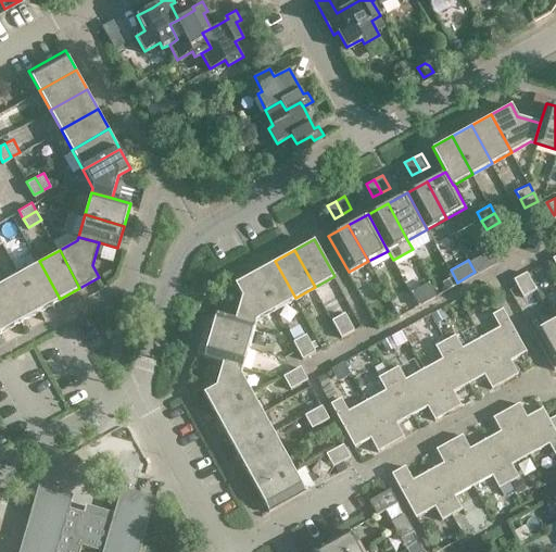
[(60,299),(39,261),(20,273),(40,310),(60,299)]
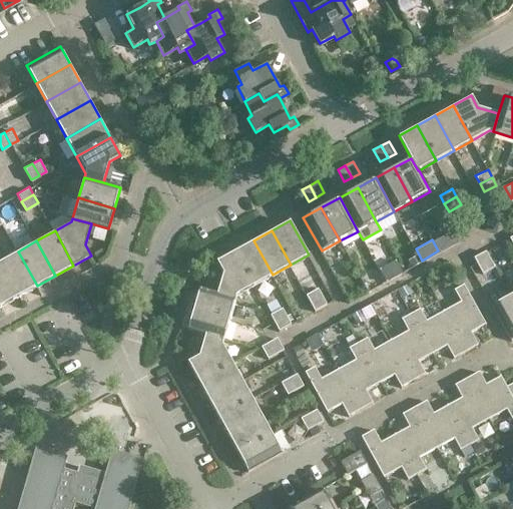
[(273,275),(253,240),(234,250),(253,285),(273,275)]
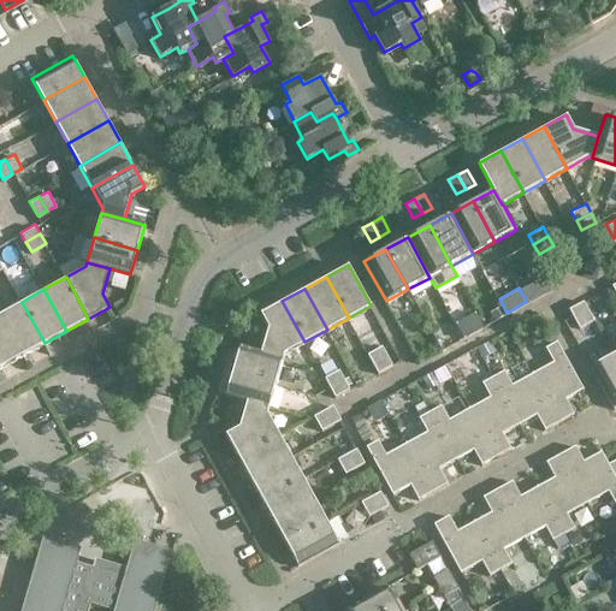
[(587,309),(582,300),(568,308),(573,318),(587,309)]
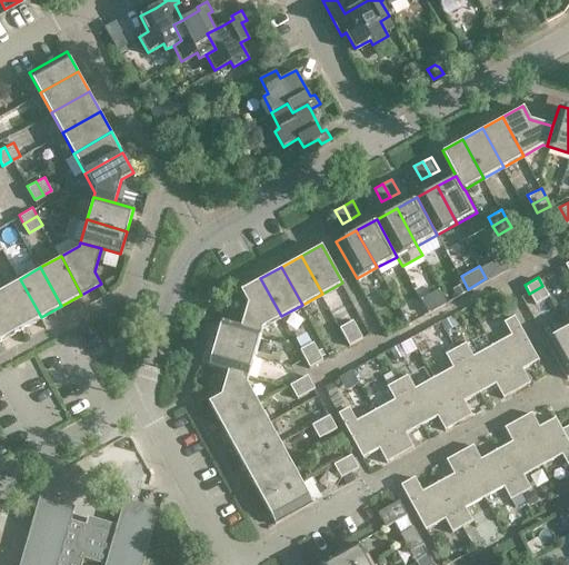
[(281,316),(260,278),(240,289),(247,301),(240,325),(261,330),(262,327),(281,316)]
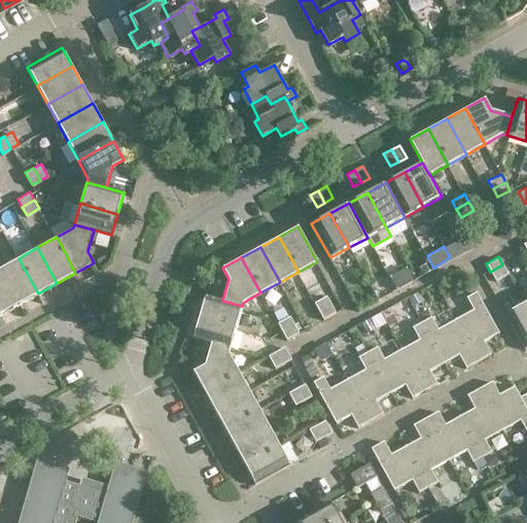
[(38,293),(19,258),(0,269),(20,304),(38,293)]
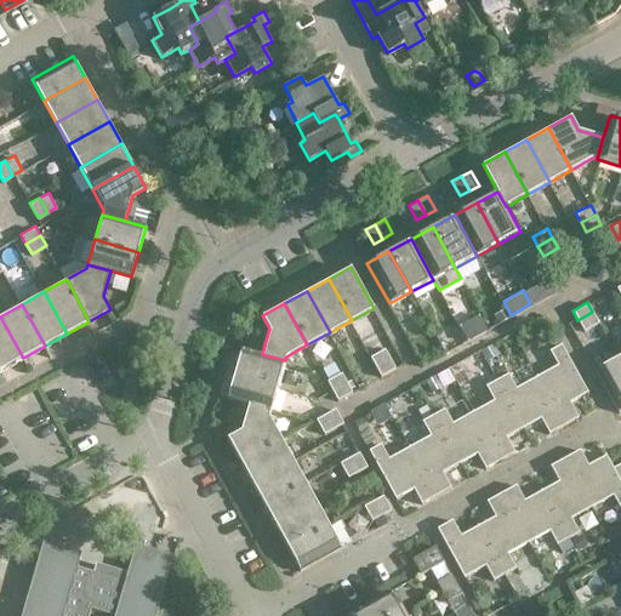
[(505,307),(494,313),(499,320),(508,314),(505,307)]
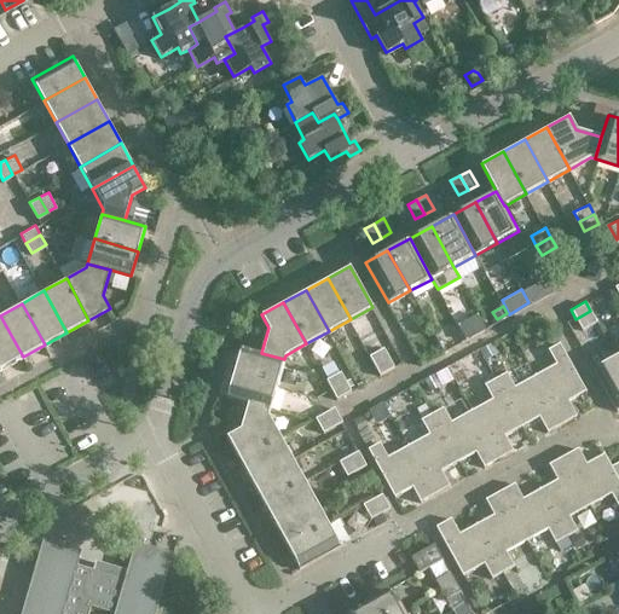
[(596,320),(590,311),(576,319),(582,328),(596,320)]
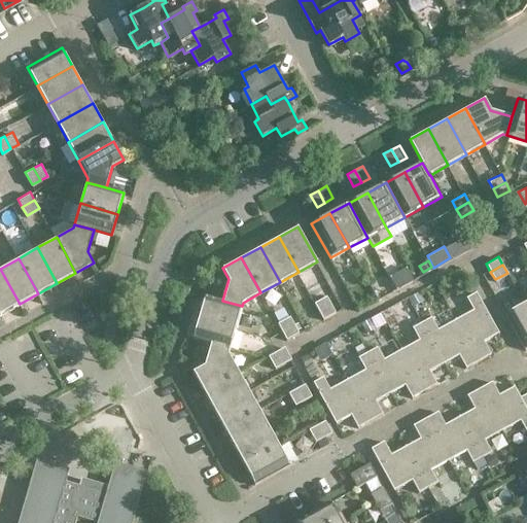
[(20,304),(0,269),(0,268),(0,312),(1,314),(20,304)]
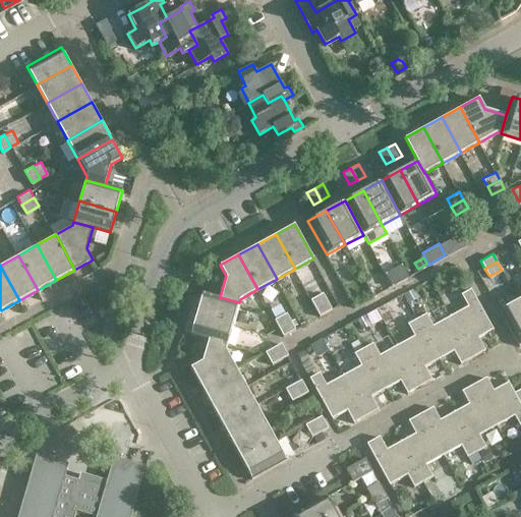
[(413,287),(404,292),(409,300),(417,295),(413,287)]
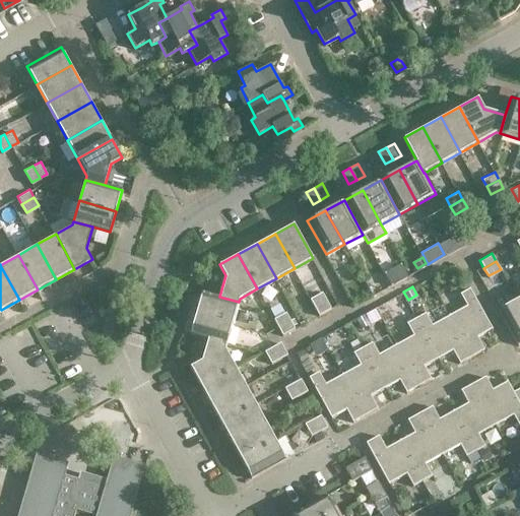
[(493,327),(470,286),(460,292),(466,304),(449,313),(472,355),(483,347),(477,335),(493,327)]
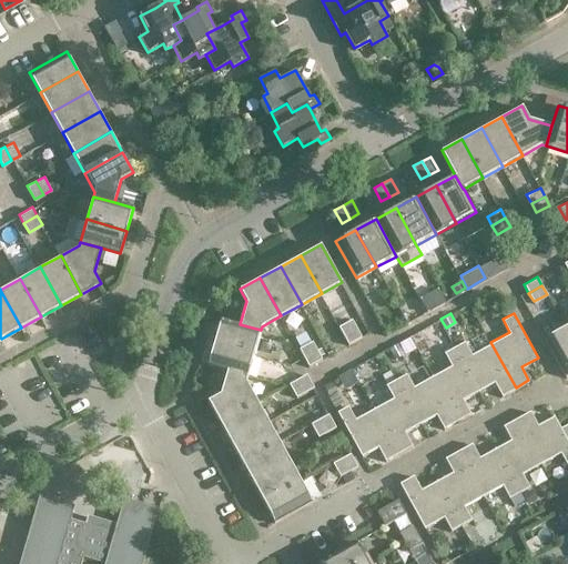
[(338,325),(344,334),(357,326),(352,318),(338,325)]
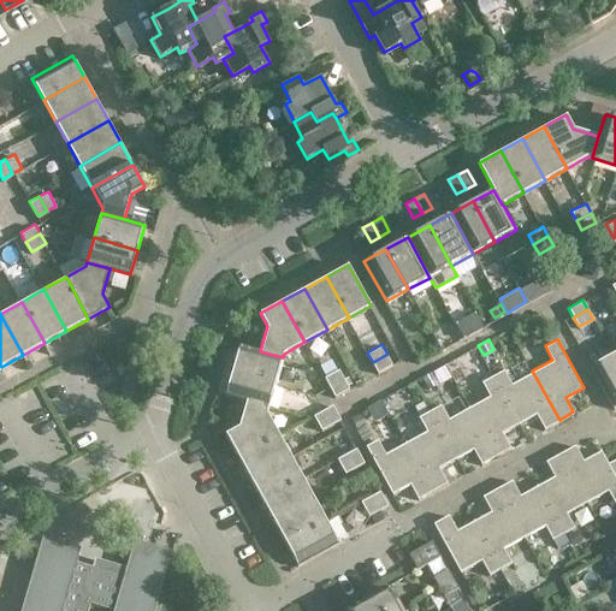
[(240,345),(232,371),(276,383),(283,357),(260,351),(240,345)]
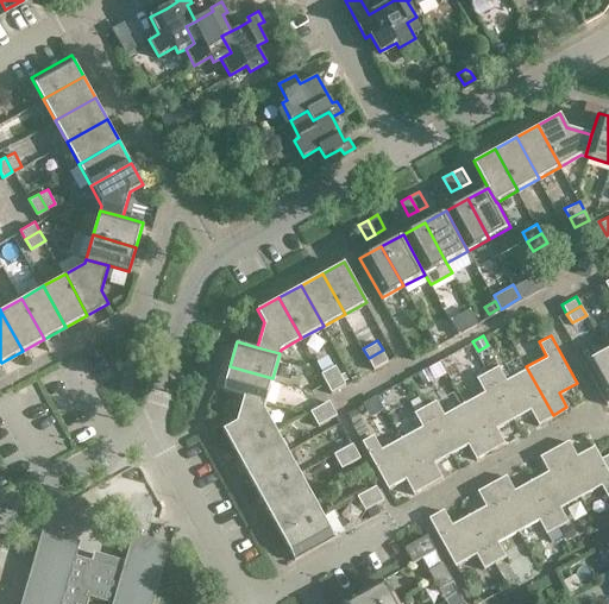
[(388,359),(383,350),(369,358),(374,367),(388,359)]
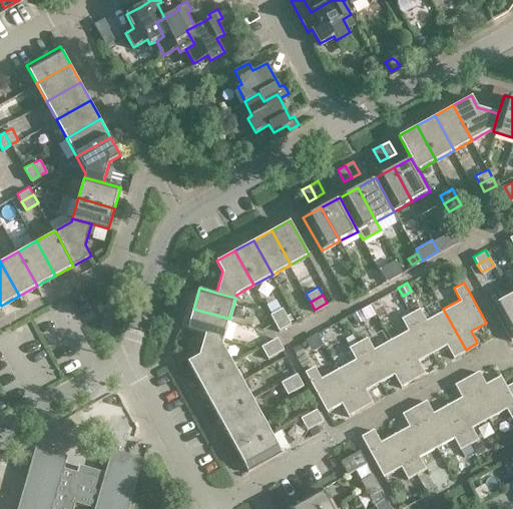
[(512,337),(512,300),(510,295),(492,305),(511,339),(512,337)]
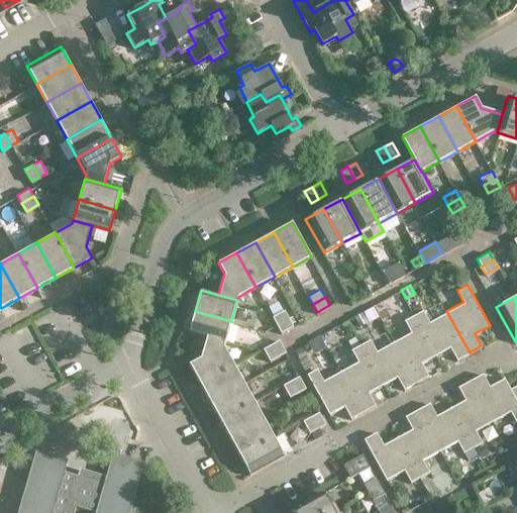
[(272,315),(277,323),(289,317),(285,309),(272,315)]
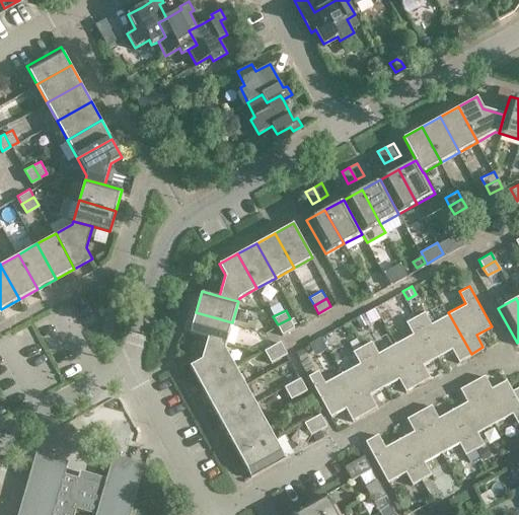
[(424,311),(415,315),(438,356),(452,348),(459,360),(471,354),(448,312),(430,322),(424,311)]
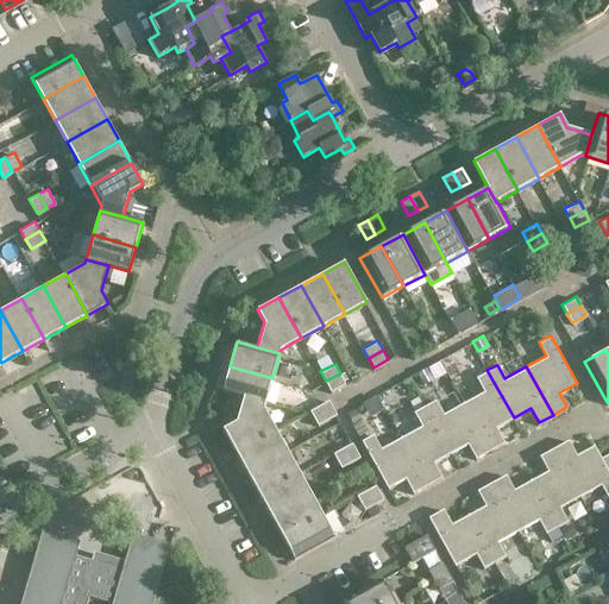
[(272,378),(230,366),(223,390),(243,396),(265,403),(272,378)]
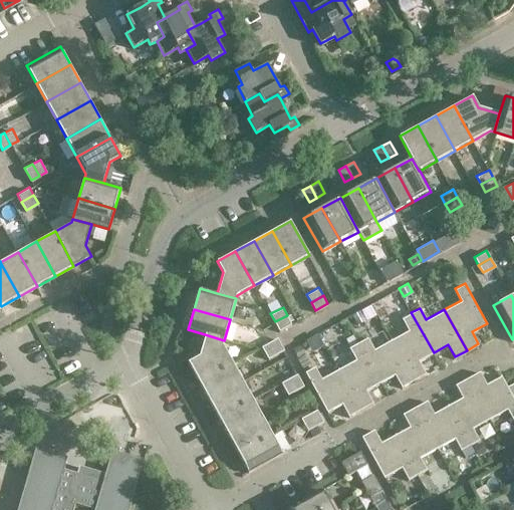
[(359,309),(352,314),(357,323),(364,319),(359,309)]
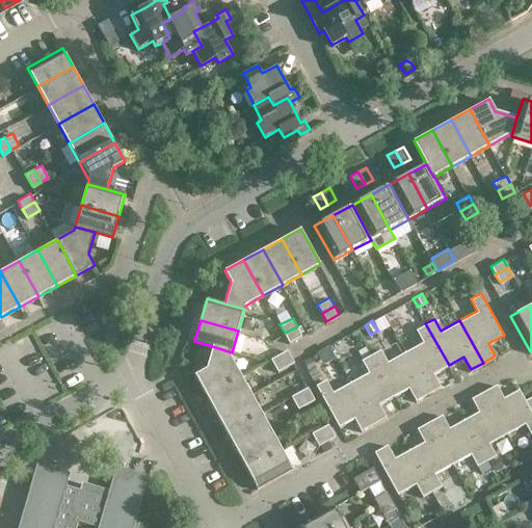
[(449,365),(425,323),(417,328),(423,341),(405,350),(428,393),(441,386),(434,373),(449,365)]
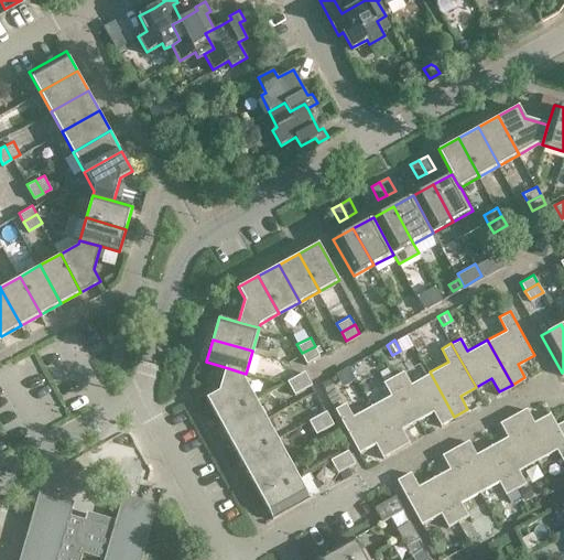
[(320,355),(315,346),(302,353),(306,363),(320,355)]
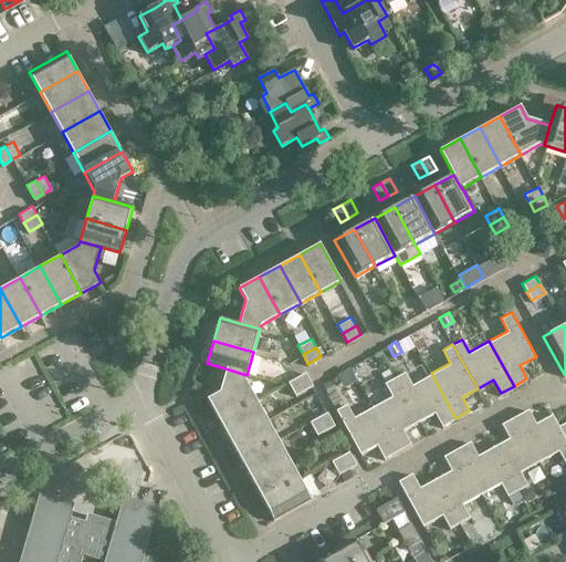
[(388,367),(380,372),(386,382),(394,377),(388,367)]
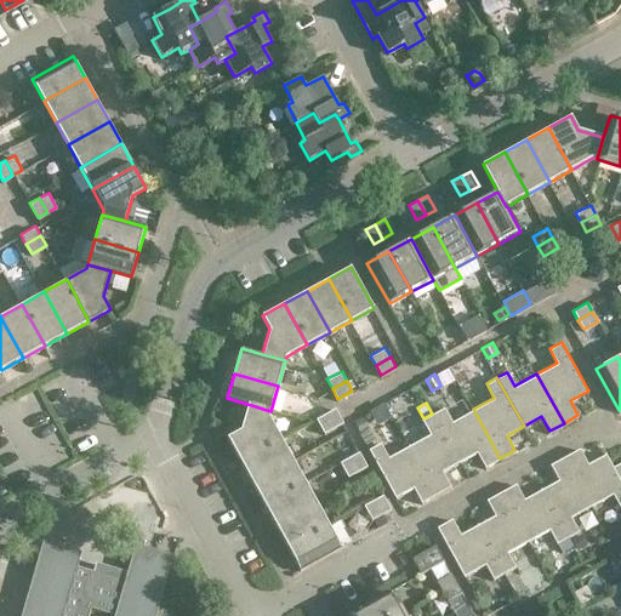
[(271,411),(248,404),(240,429),(227,437),(239,460),(280,437),(269,416),(271,411)]
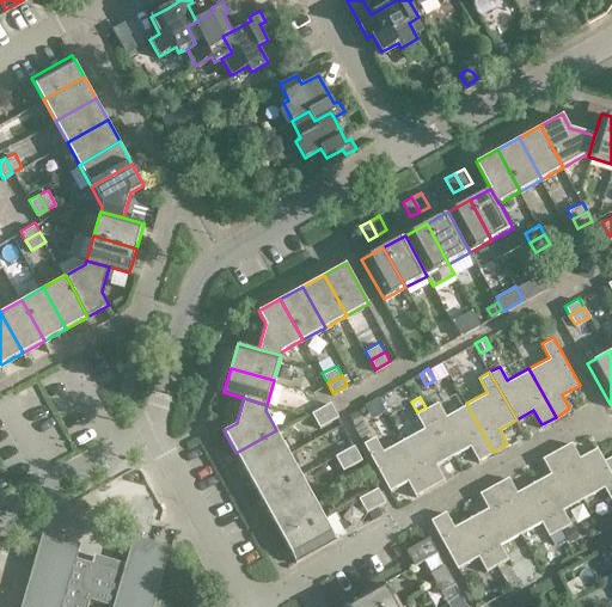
[(438,400),(427,406),(453,455),(471,446),(478,459),(493,452),(466,403),(445,415),(438,400)]
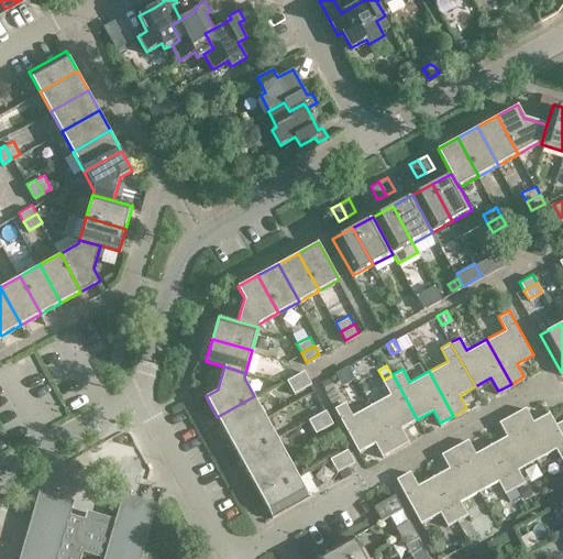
[(311,383),(304,370),(295,374),(302,387),(311,383)]
